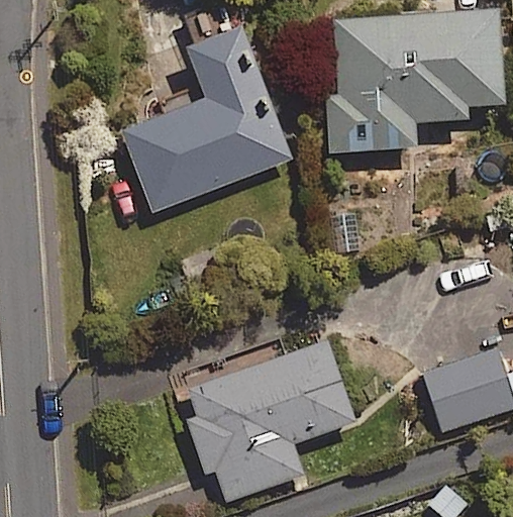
[(505,104),(500,11),(334,21),(338,95),(327,95),(331,152),(418,147),(416,123),(469,120),(469,106),(505,104)]
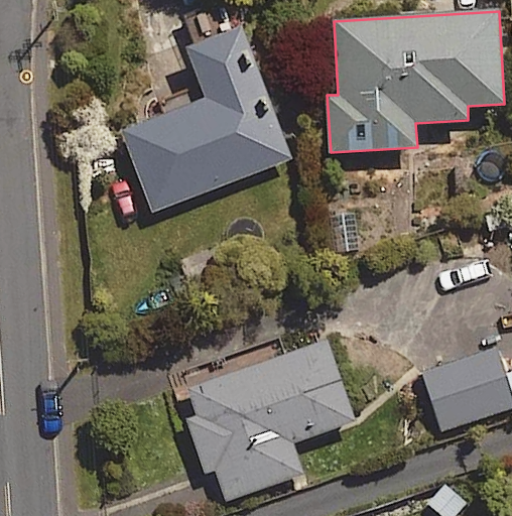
[(243,28),(188,48),(208,100),(124,131),(154,211),(292,159),(243,28)]
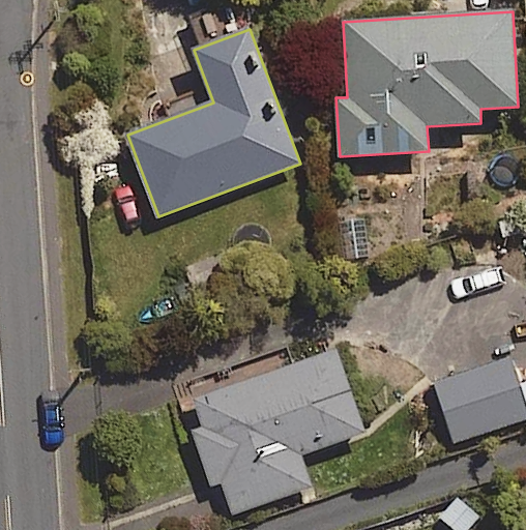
[(370,217),(341,221),(345,261),(374,258),(370,217)]
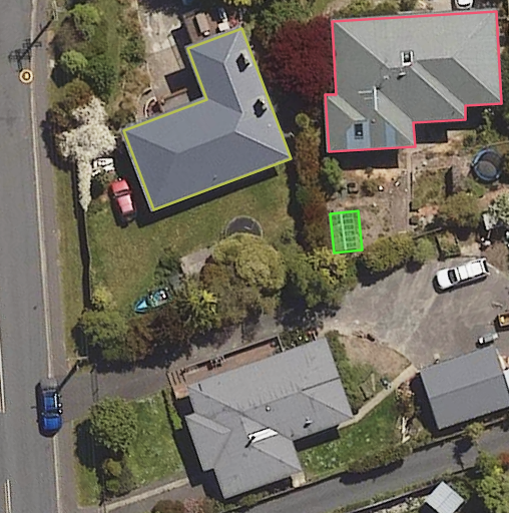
[(355,420),(326,339),(181,389),(219,501),(304,471),(293,441),(355,420)]
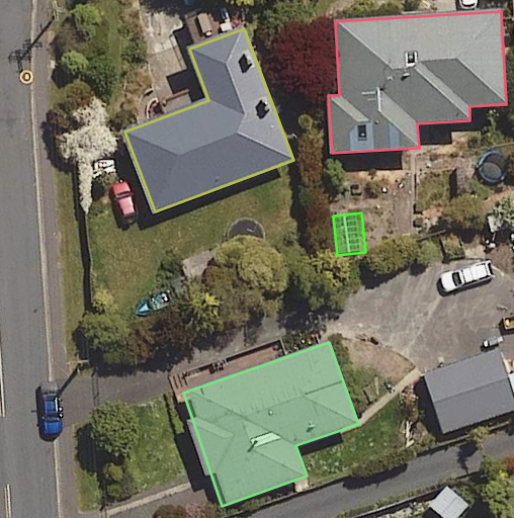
[(513,395),(500,351),(427,375),(445,431),(513,409),(513,395)]
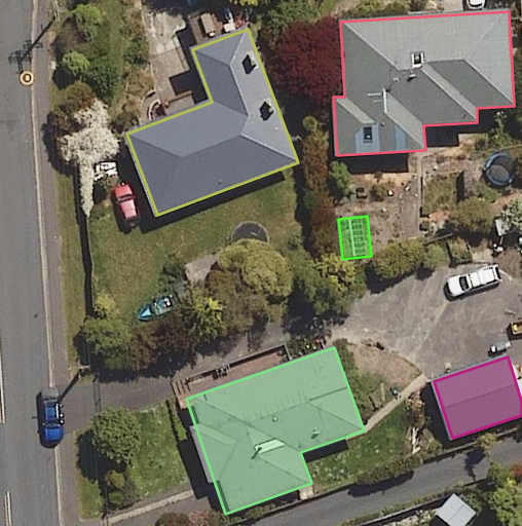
[(469,525),(481,514),(457,491),(435,515),(446,525),(469,525)]
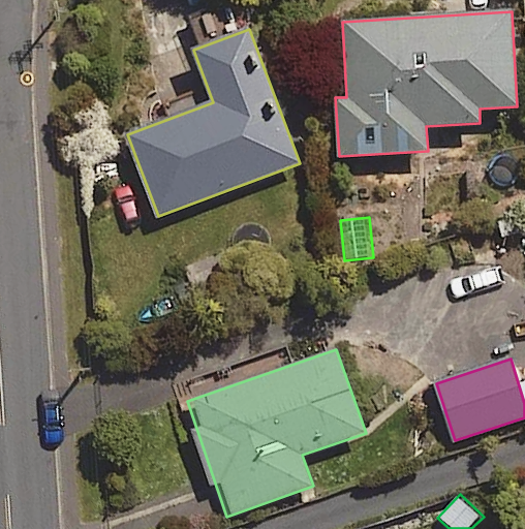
All buildings are outlined.
